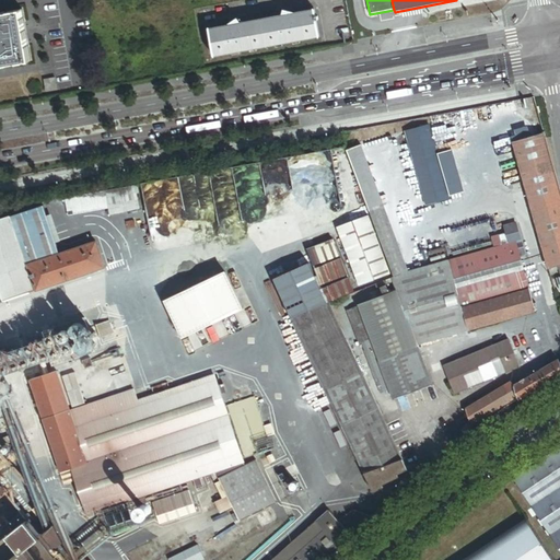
[(23,10),(0,13),(0,66),(32,61),(23,10)]
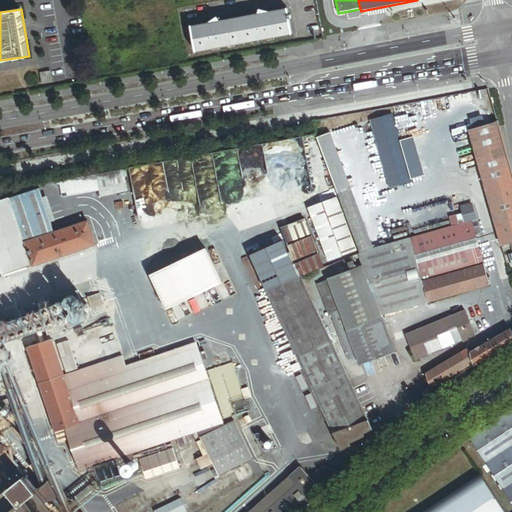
[(289,19),(289,16),(287,9),(267,13),(267,12),(260,10),(259,15),(219,22),(217,19),(211,23),(211,24),(191,28),(196,52),(292,33),(289,19)]
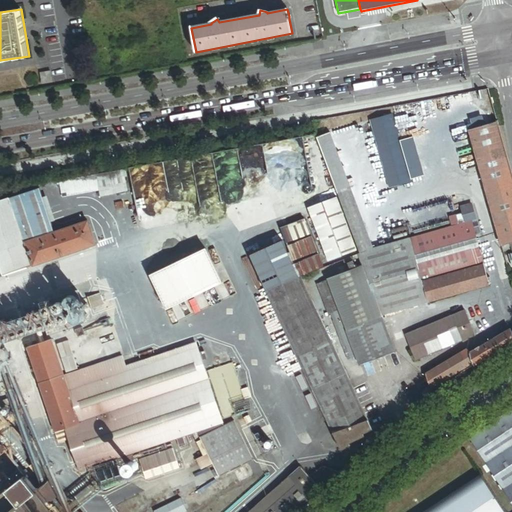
[(51,72),(41,74),(43,84),(53,83),(51,72)]
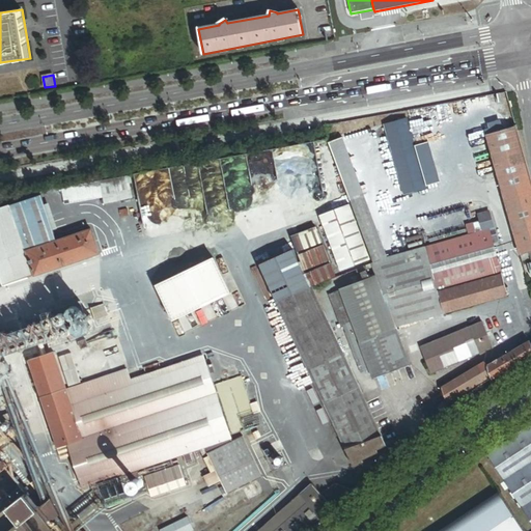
[(444,108),(410,115),(414,133),(447,127),(444,108)]
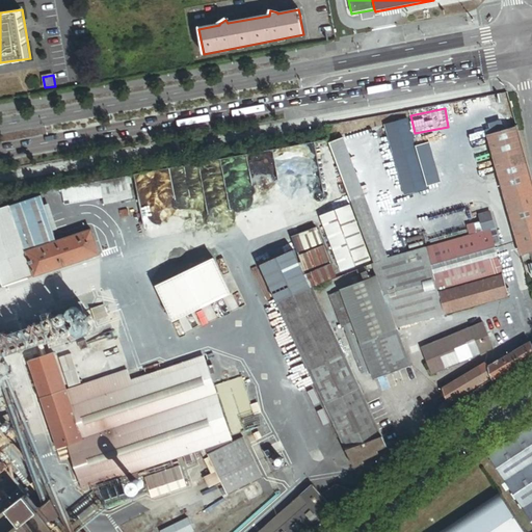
[(408,117),(386,125),(406,195),(429,189),(408,117)]
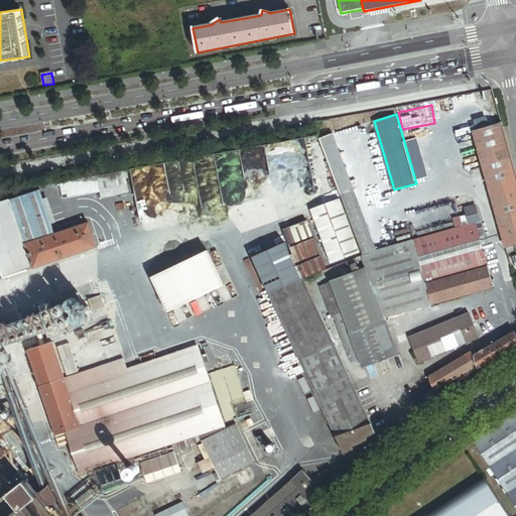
[(515,244),(515,173),(502,123),(473,131),(506,247),(512,245),(515,244)]
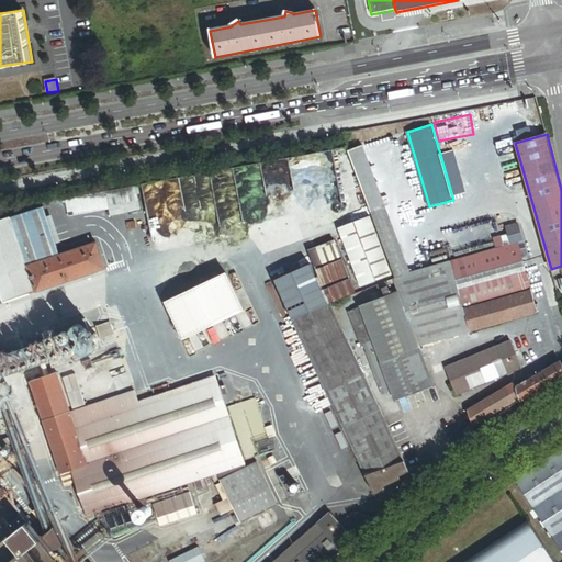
[(360,142),(346,147),(370,210),(384,204),(360,142)]
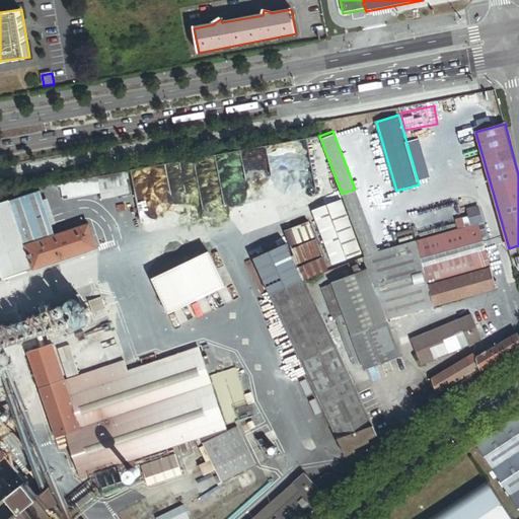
[(129,195),(125,172),(97,177),(99,191),(101,200),(129,195)]
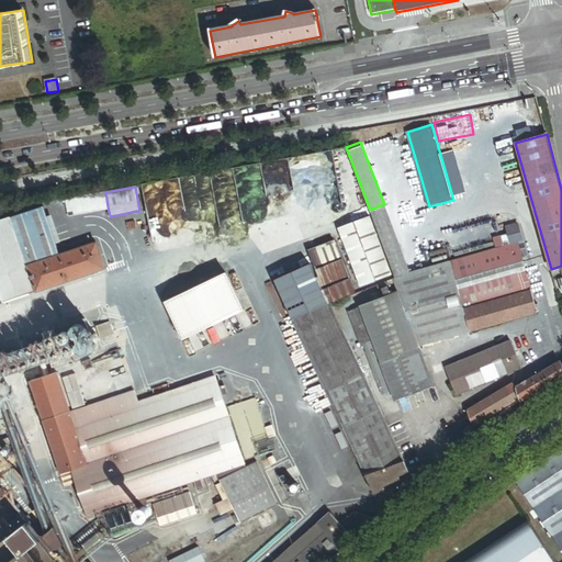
[(105,192),(88,195),(91,210),(108,206),(105,192)]
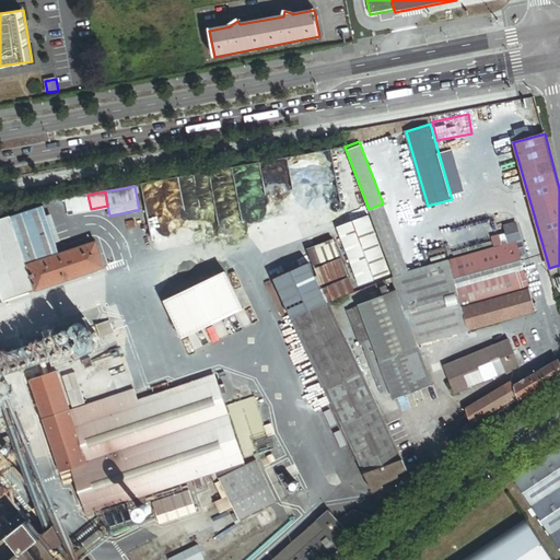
[(68,213),(91,209),(88,195),(65,199),(68,213)]
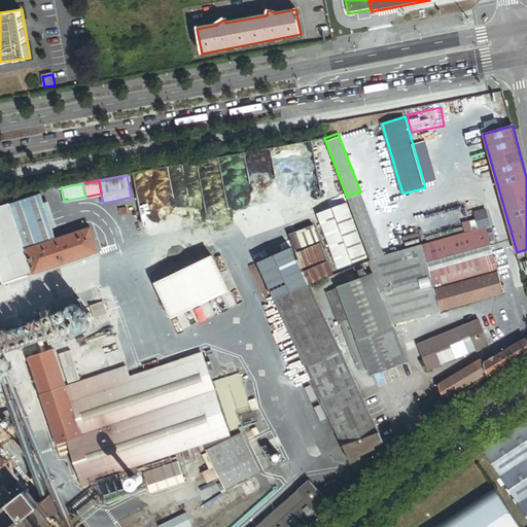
[(360,191),(347,197),(350,205),(349,205),(371,261),(385,255),(360,191)]
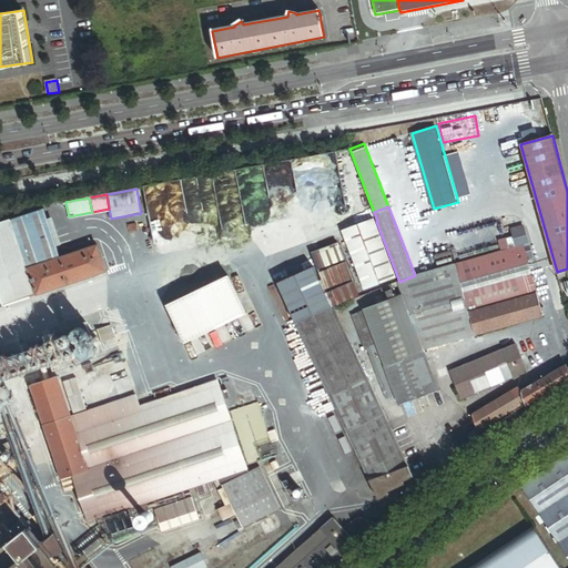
[(46,220),(42,210),(0,223),(0,270),(24,263),(27,270),(59,259),(54,246),(46,220)]
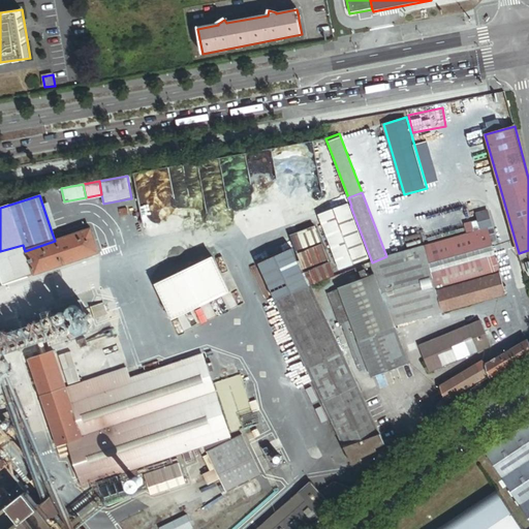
[(49,203),(42,205),(51,229),(57,227),(49,203)]
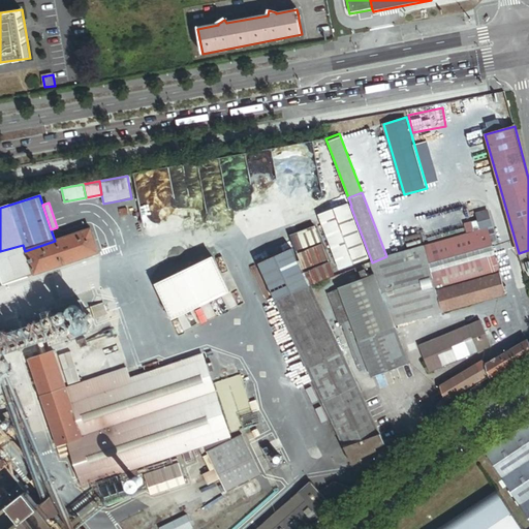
[(319,214),(340,269),(369,257),(347,203),(319,214)]
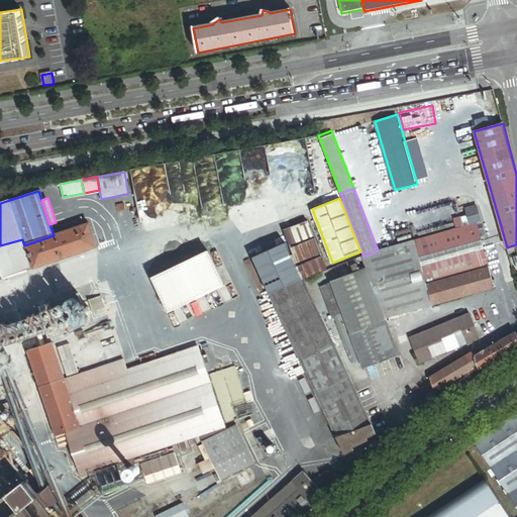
[(466,210),(468,216),(471,225),(477,223),(481,222),(477,207),(466,210)]
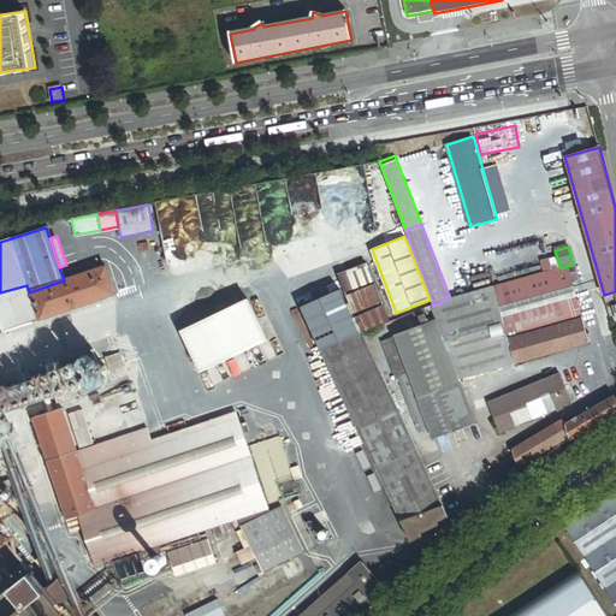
[(561,268),(557,258),(549,260),(552,271),(561,268)]
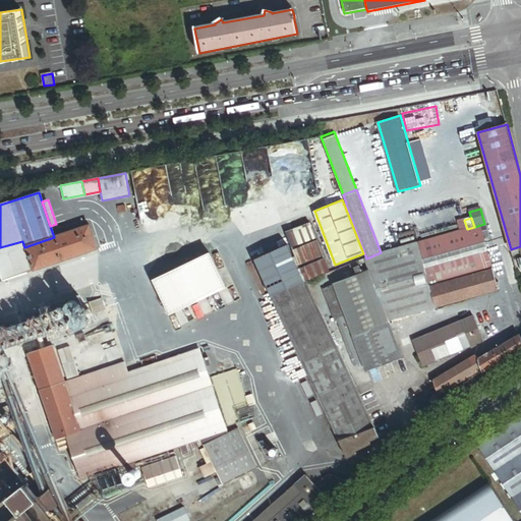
[(310,223),(286,232),(291,247),(316,238),(310,223)]
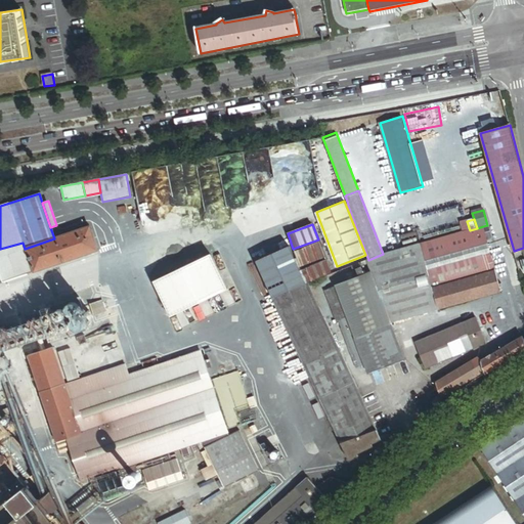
[(470,230),(420,245),(432,288),(495,269),(486,239),(483,226),(477,228),(470,230)]
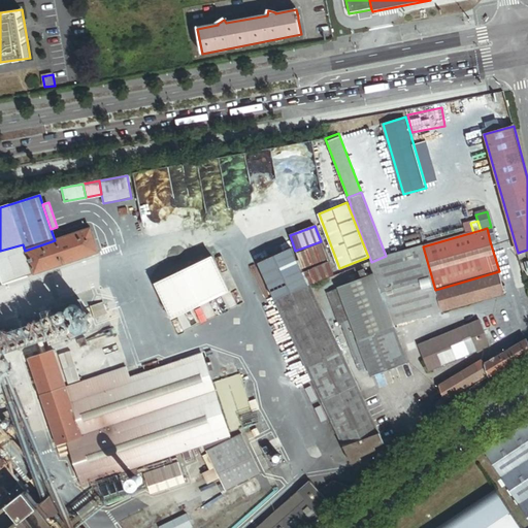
[(25,251),(33,275),(98,254),(90,229),(55,240),(25,251)]
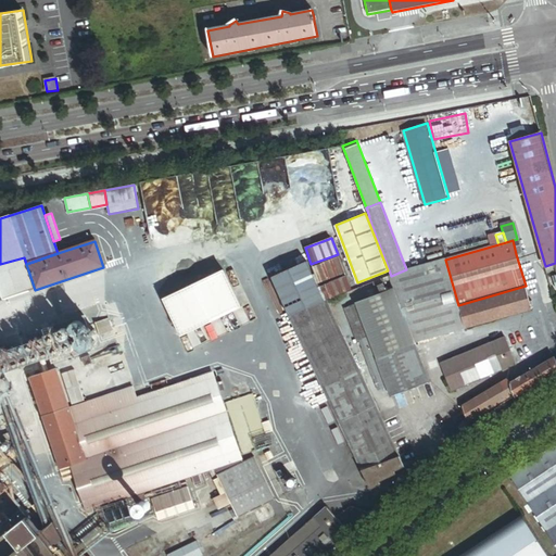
[(24,257),(0,264),(0,273),(26,264),(24,257)]
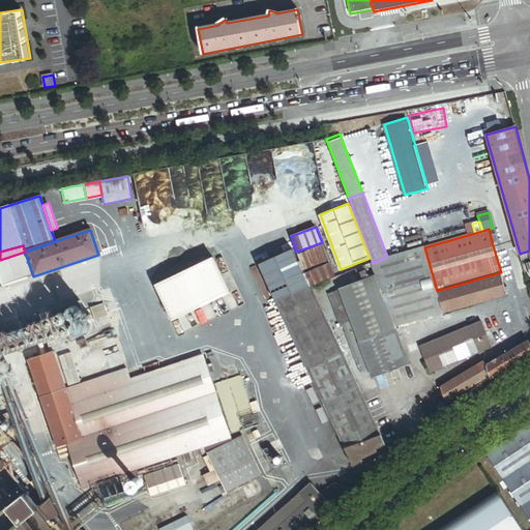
[(302,271),(329,261),(323,245),(299,254),(302,263),(299,264),(302,271)]
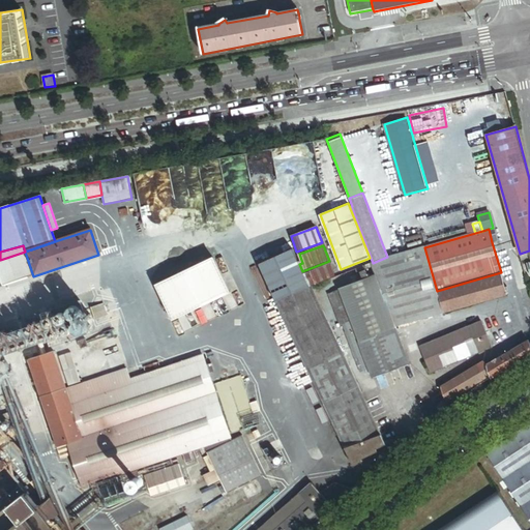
[(373,263),(371,263),(376,276),(361,282),(352,286),(340,291),(352,323),(370,371),(373,379),(409,365),(395,327),(443,313),(437,291),(424,247),(387,257),(373,263)]
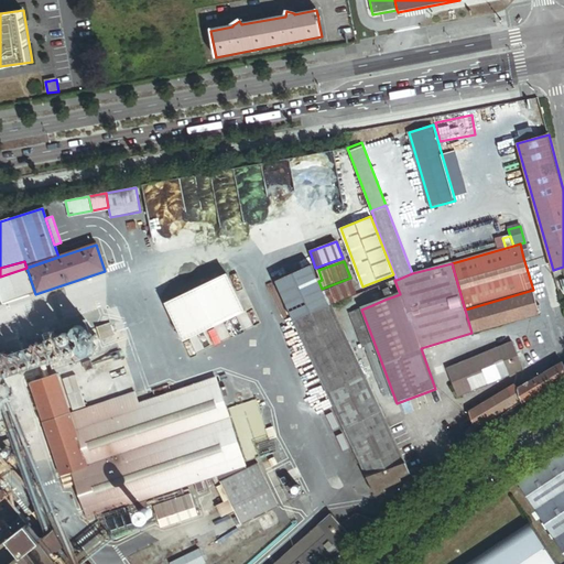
[(313,267),(277,281),(293,321),(328,306),(328,305),(323,291),(322,289),(318,281),(313,267)]
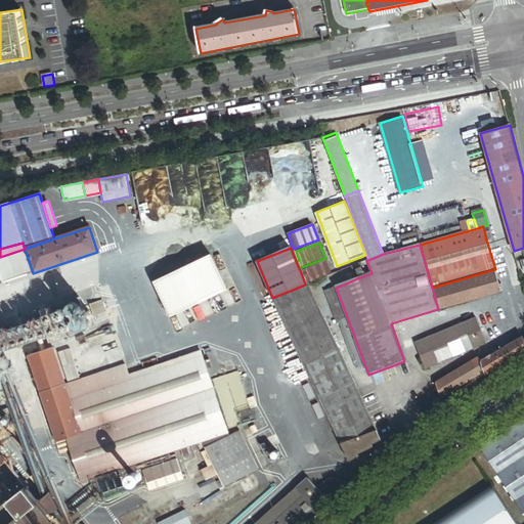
[(0,276),(2,284),(33,273),(25,249),(0,257),(0,276)]
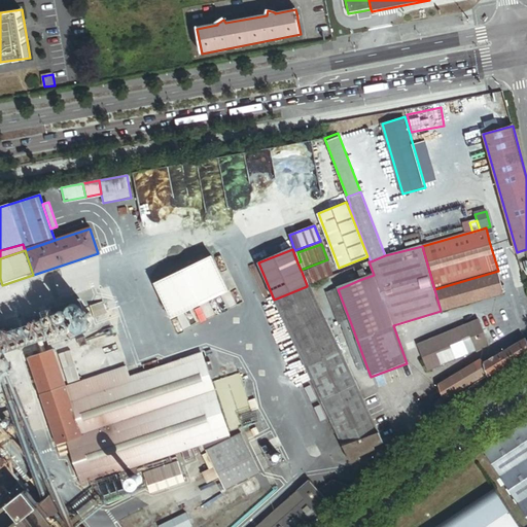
[(232,290),(214,254),(156,282),(174,318),(232,290)]
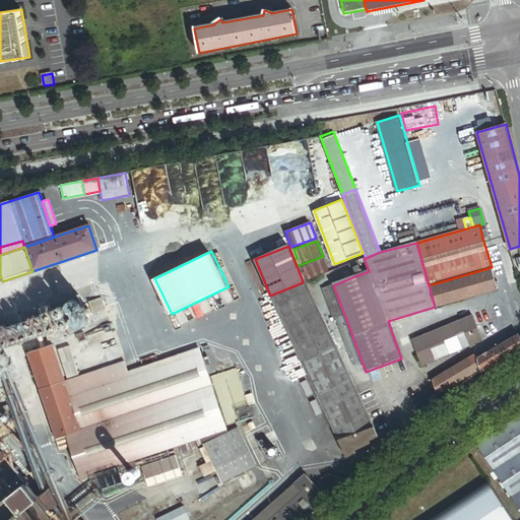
[(303,281),(329,271),(324,258),(298,268),(303,281)]
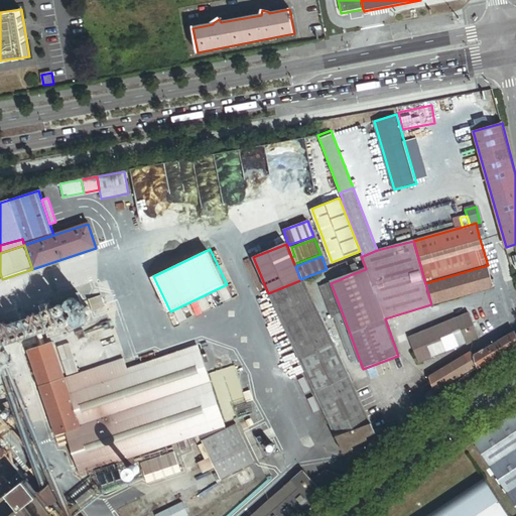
[(494,287),(488,265),(425,283),(431,304),(494,287)]
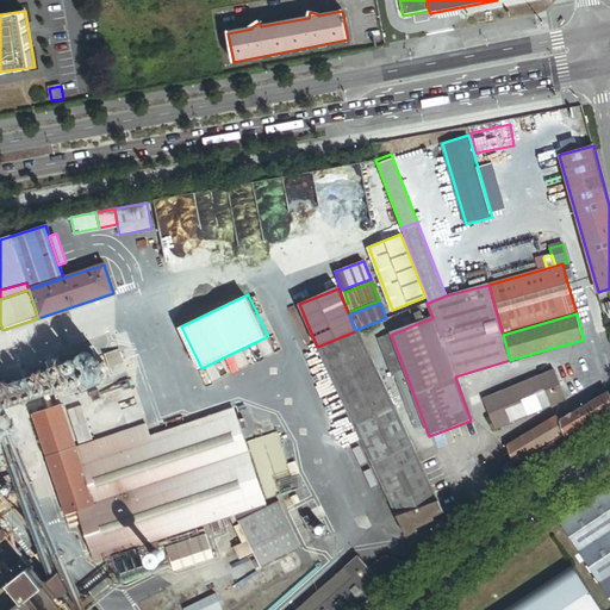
[(405,329),(416,324),(412,317),(403,322),(405,329)]
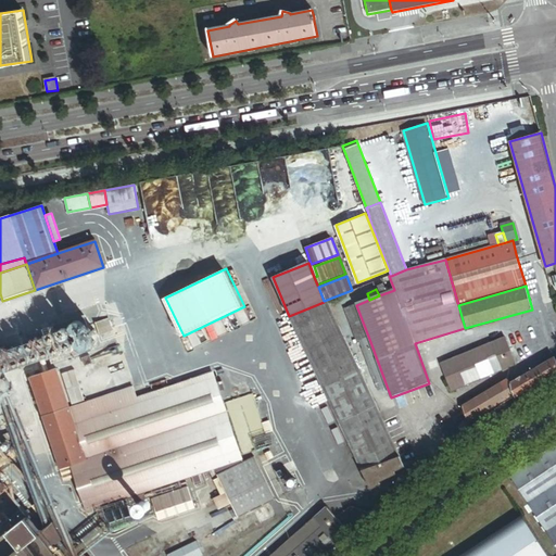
[(323,388),(359,370),(327,301),(324,302),(289,316),(323,388)]
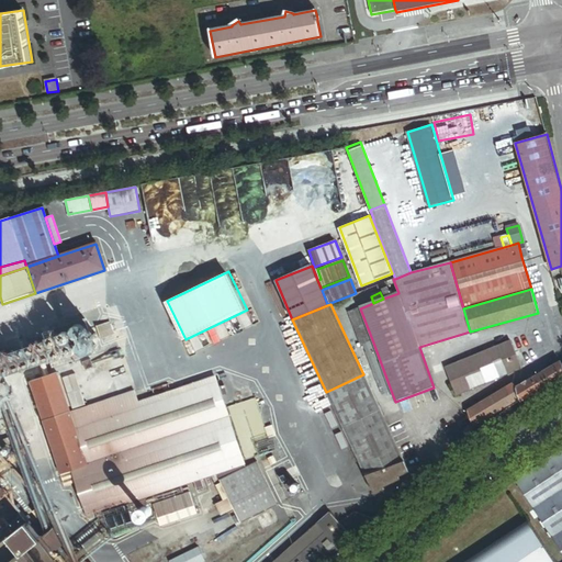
[(361,348),(363,347),(373,343),(360,308),(348,313),(361,348)]
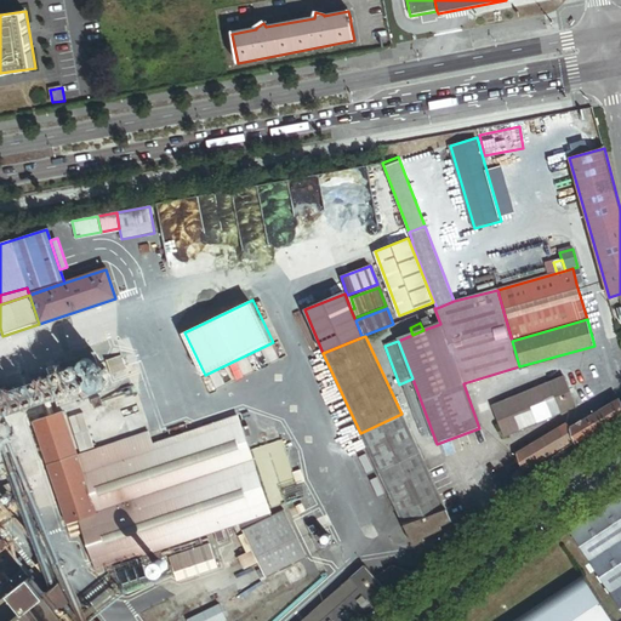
[(46,369),(49,376),(0,392),(0,417),(43,403),(50,400),(56,399),(58,406),(106,389),(92,353),(46,369)]
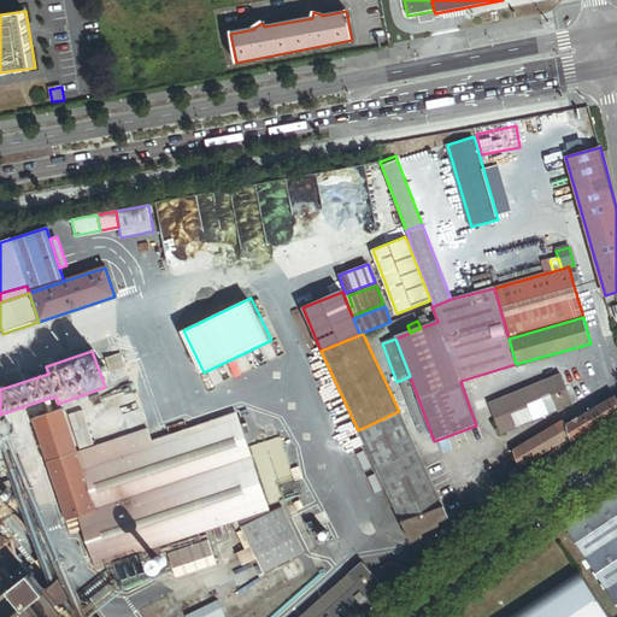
[(562,374),(489,404),(501,434),(575,405),(562,374)]
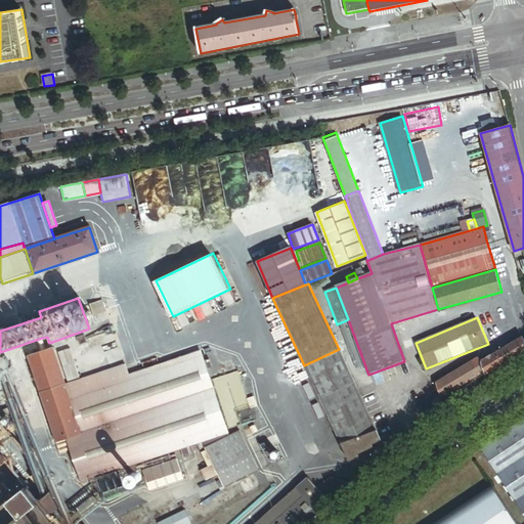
[(356,369),(365,366),(348,319),(339,323),(356,369)]
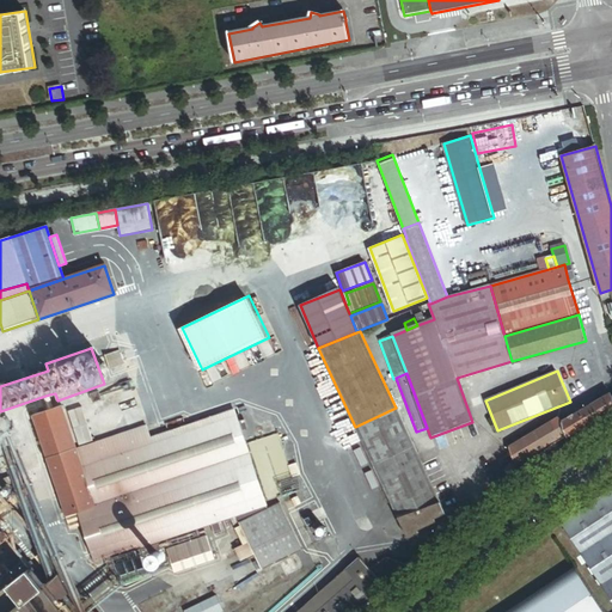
[(567,438),(611,410),(611,396),(611,393),(564,421),(562,422),(567,438)]
